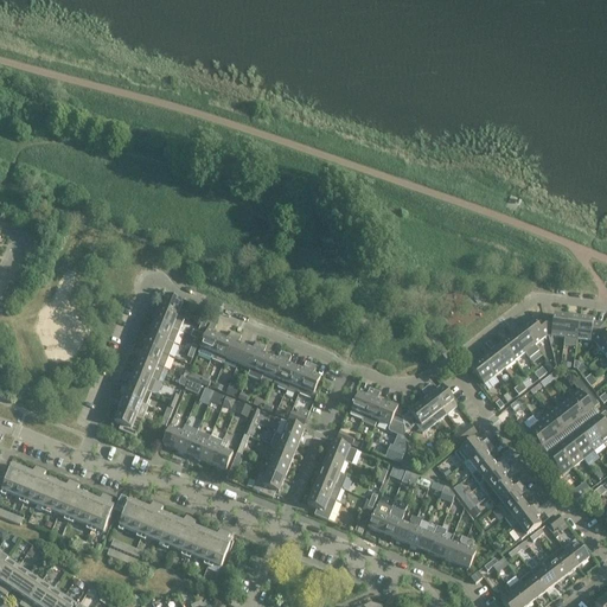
[(183,305),(166,298),(160,311),(178,318),(183,305)]
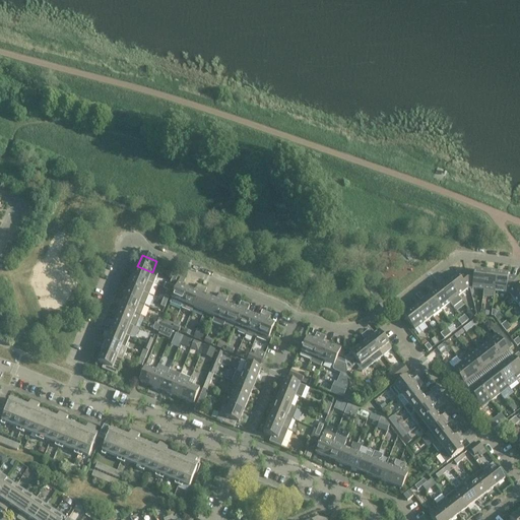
[(152,272),(137,266),(133,276),(152,284),(157,274),(152,272)]
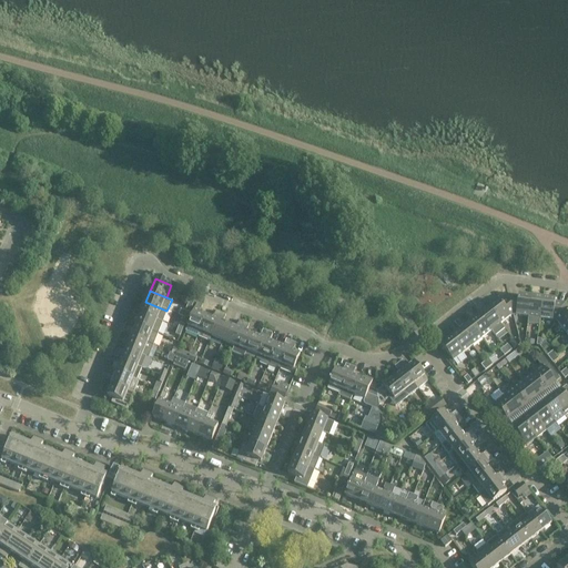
[(499,303),(498,302),(488,308),(500,324),(513,315),(508,296),(499,303)]
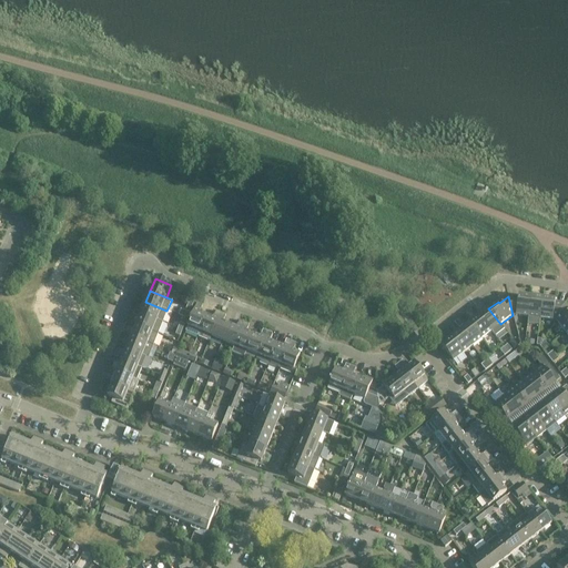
[(518,296),(518,297),(508,296),(513,315),(528,317),(530,297),(518,296)]
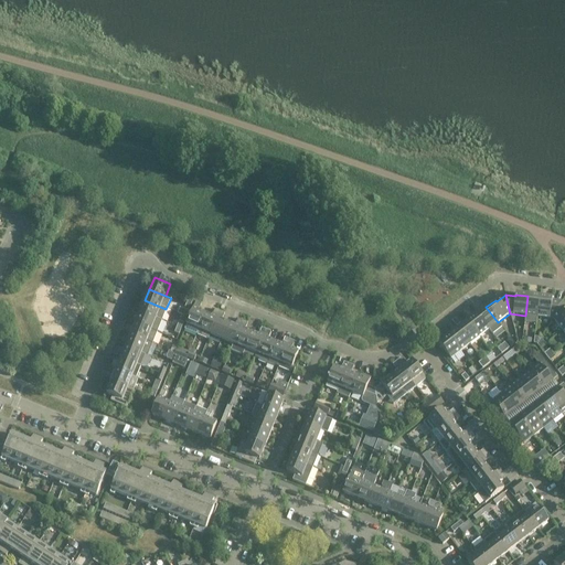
[(537,317),(540,297),(528,296),(525,316),(524,322),(536,323),(537,317)]
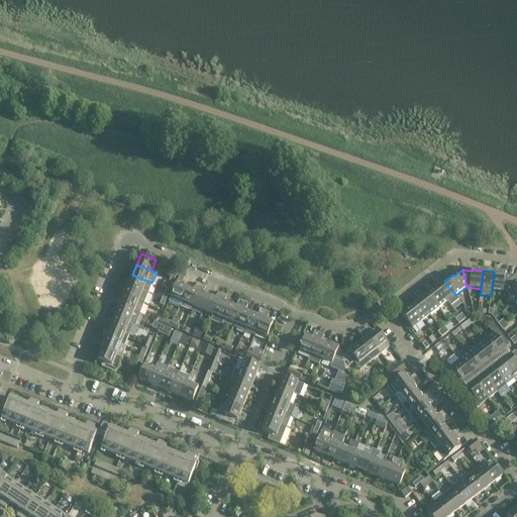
[(505,275),(505,274),(494,272),(492,290),(506,292),(514,277),(505,275)]
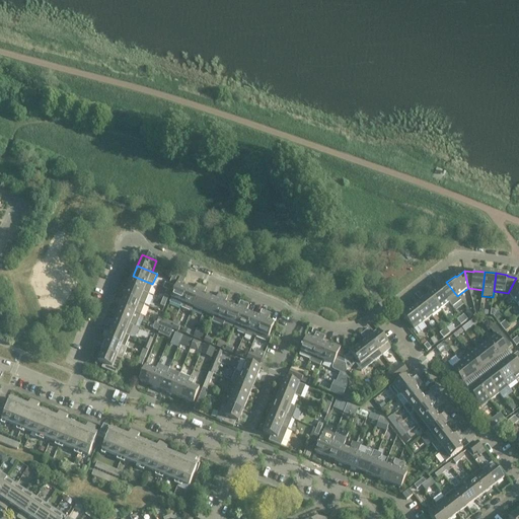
[(152,284),(133,276),(129,287),(148,295),(152,284)]
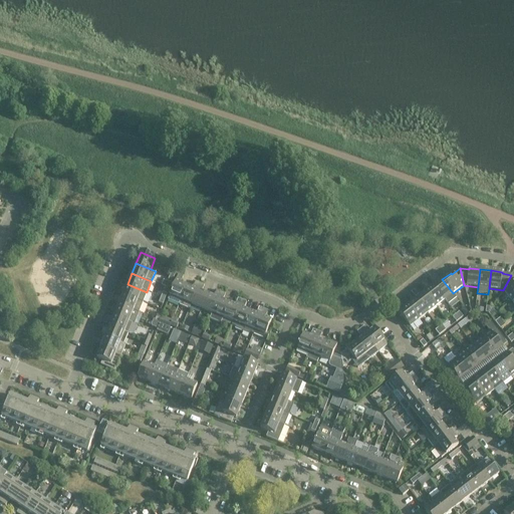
[(170,296),(168,300),(179,305),(181,300),(187,286),(181,283),(183,276),(179,274),(170,296)]
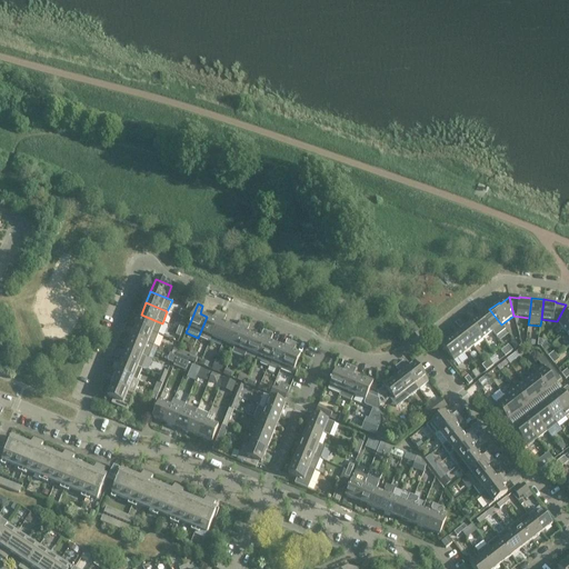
[(568,307),(566,305),(557,321),(566,333),(568,330),(568,307)]
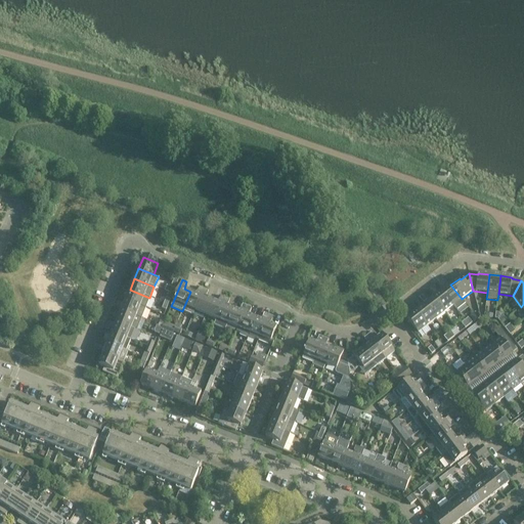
[(450,285),(442,292),(453,306),(456,311),(466,304),(462,299),(450,285)]
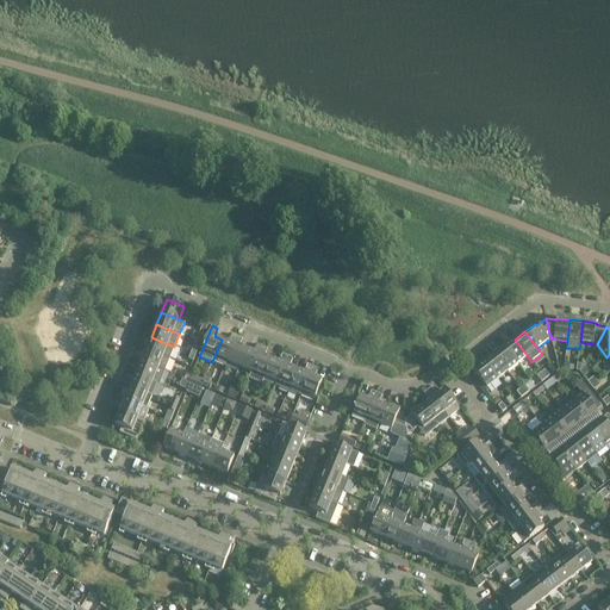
[(237,336),(232,334),(229,342),(222,340),(215,356),(212,362),(225,367),(226,361),(237,336)]
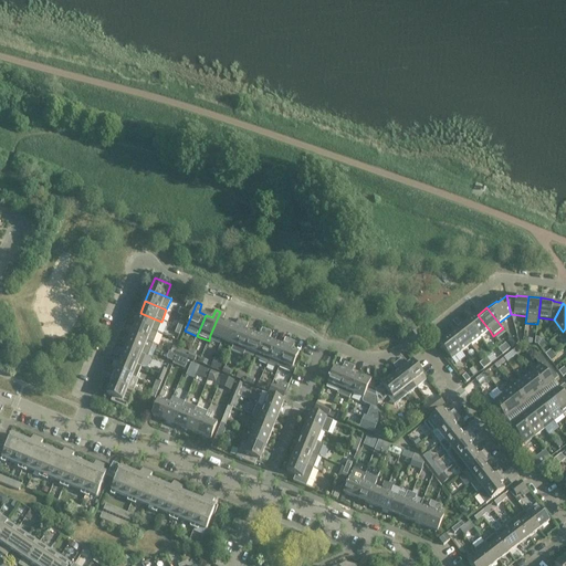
[(229,324),(222,322),(226,314),(220,312),(210,335),(222,341),(229,324)]
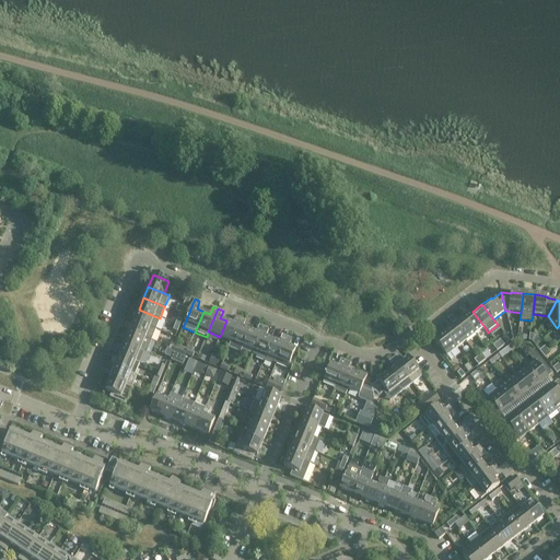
[(139,310),(135,321),(154,329),(160,318),(139,310)]
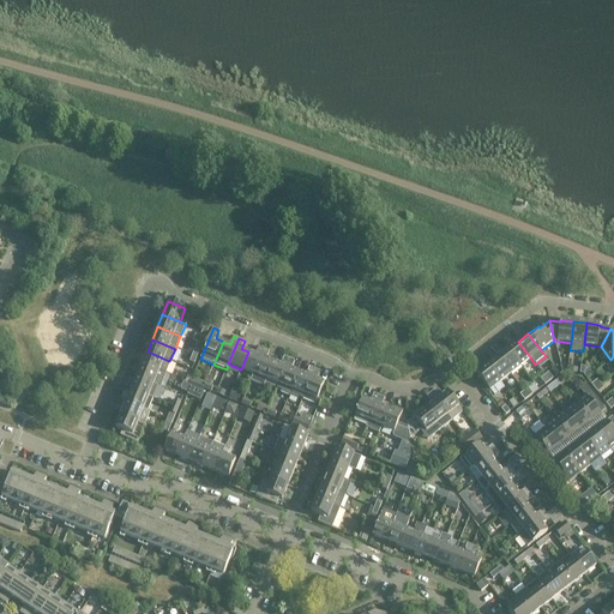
[(509,349),(521,366),(531,359),(518,342),(509,349)]
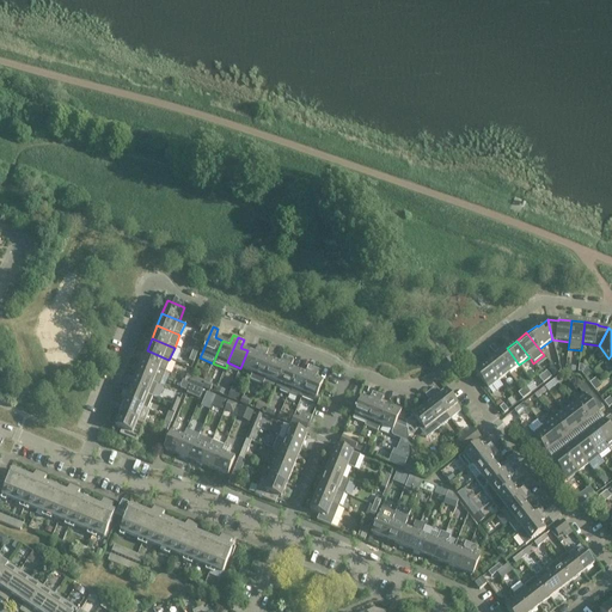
[(263,348),(258,346),(255,354),(248,350),(240,368),(252,373),(263,348)]
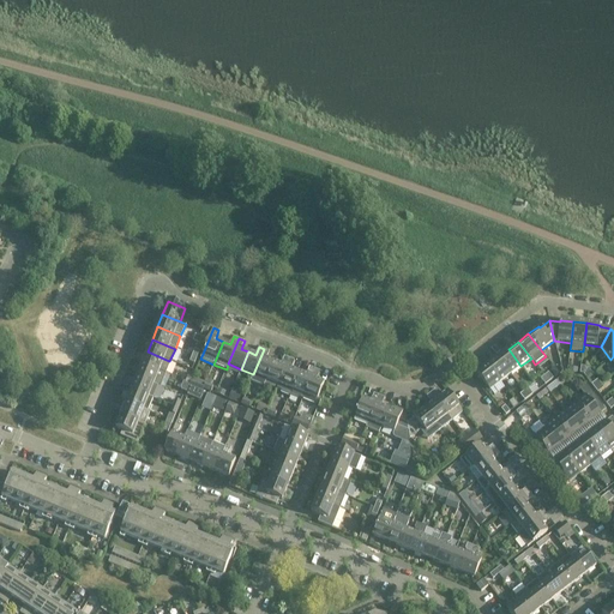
[(274,362),(266,360),(270,351),(264,349),(253,374),(251,381),(263,386),(264,384),(274,362)]
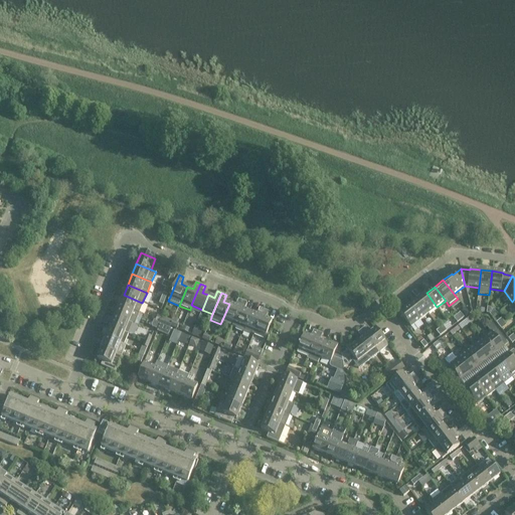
[(417,300),(428,314),(437,307),(426,293),(417,300)]
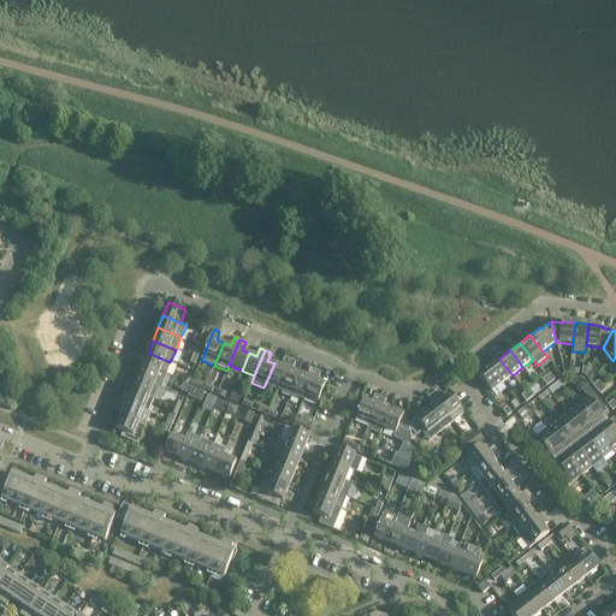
[(148,353),(142,366),(165,375),(170,362),(148,353)]
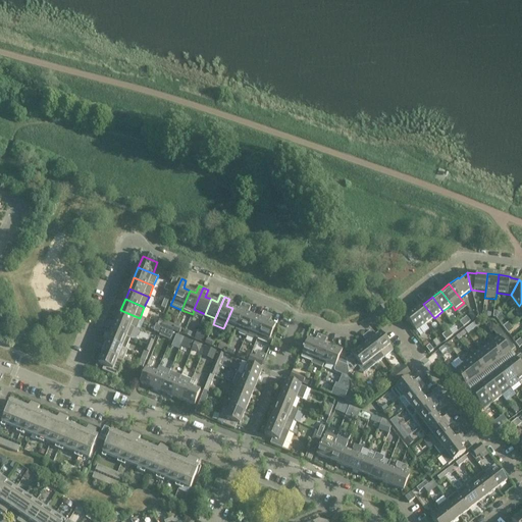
[(246,305),(242,304),(239,311),(232,308),(224,326),(236,330),(246,305)]
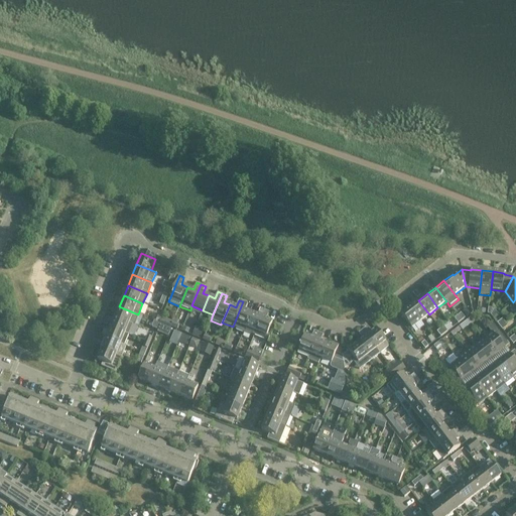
[(409,307),(420,321),(429,314),(418,300),(409,307)]
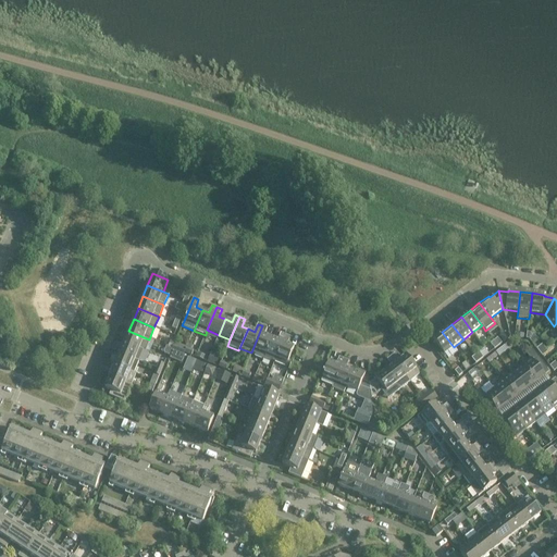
[(271,338),(264,335),(268,327),(262,325),(251,353),(256,355),(255,357),(262,359),(271,338)]
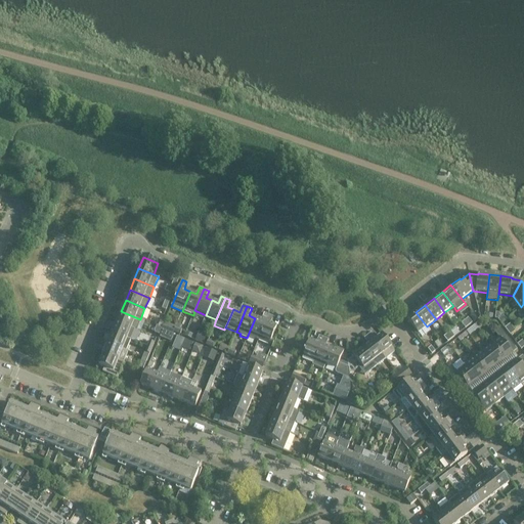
[(121,311),(117,321),(131,328),(136,330),(140,319),(121,311)]
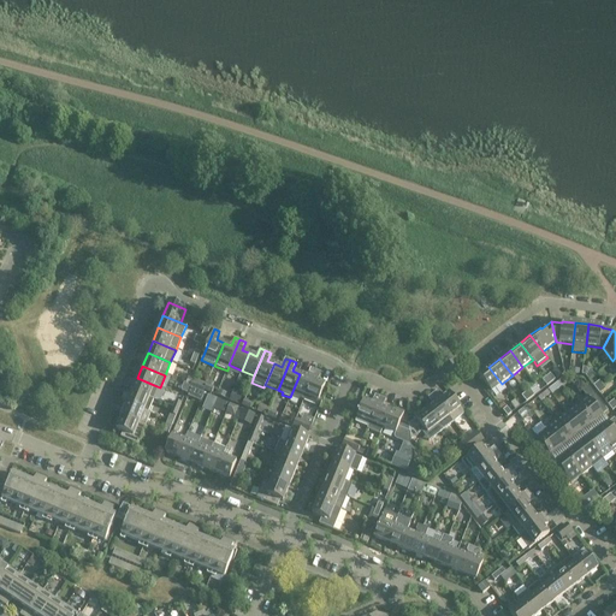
[(489,367),(478,375),(491,392),(502,384),(489,367)]
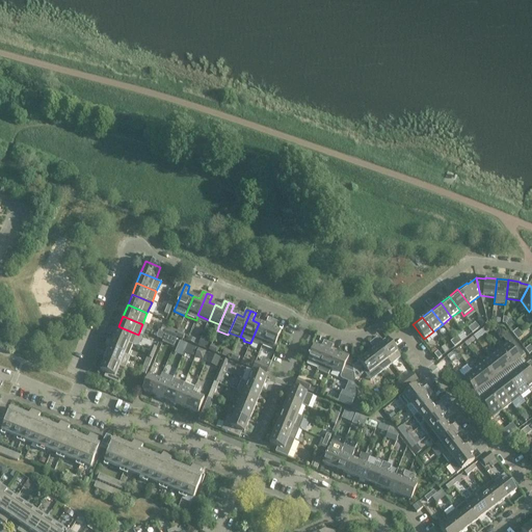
[(259,323),(250,343),(258,346),(258,344),(262,346),(272,320),(268,318),(265,325),(259,323)]
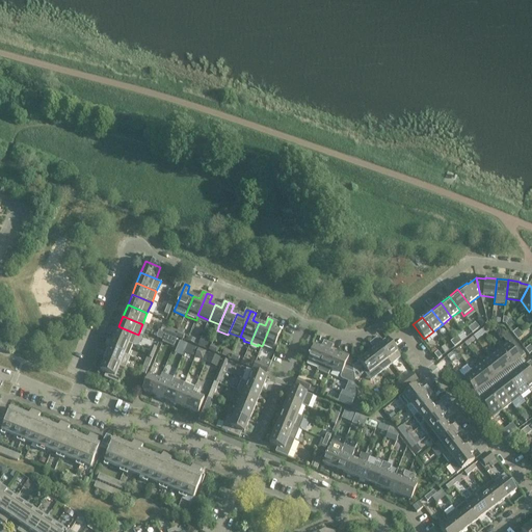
[(272,320),(262,346),(273,350),(281,333),(274,329),(277,322),(272,320)]
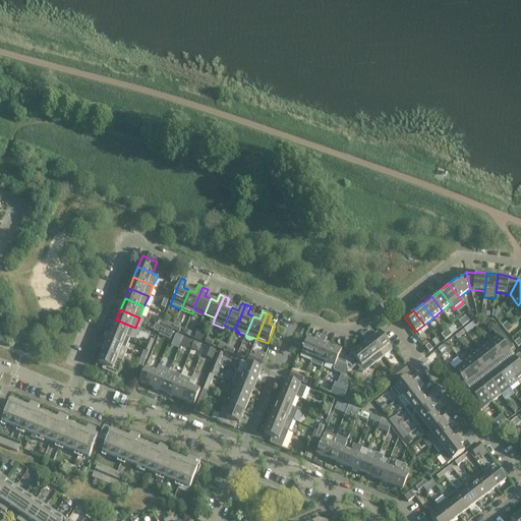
[(116,320),(112,331),(130,338),(134,328),(130,326),(116,320)]
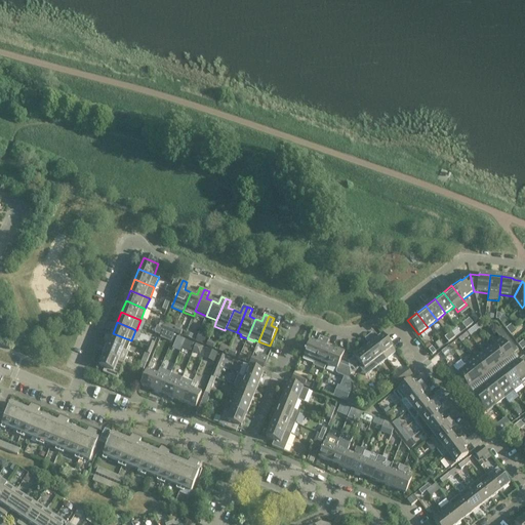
[(153,333),(159,336),(161,330),(162,328),(158,326),(156,326),(153,333)]
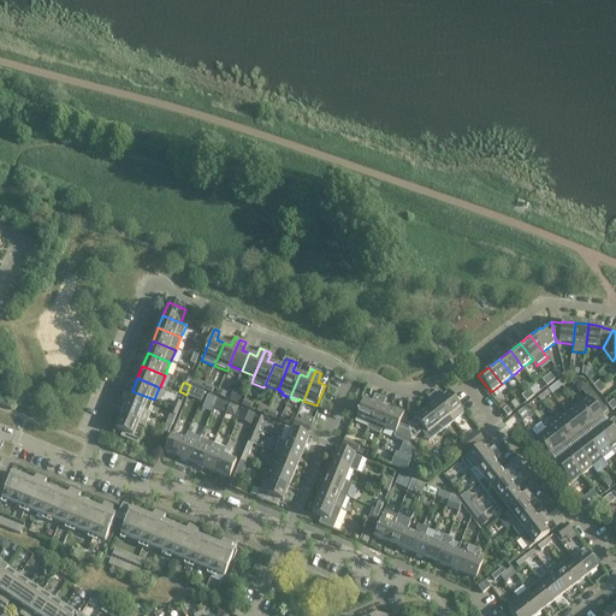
[(190,385),(189,388),(197,391),(202,394),(203,391),(206,385),(202,384),(201,386),(193,383),(190,385)]
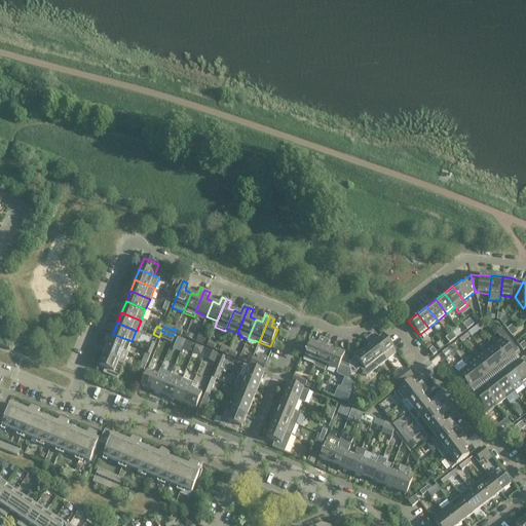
[(113,334),(108,344),(115,347),(123,350),(126,352),(132,341),(113,334)]
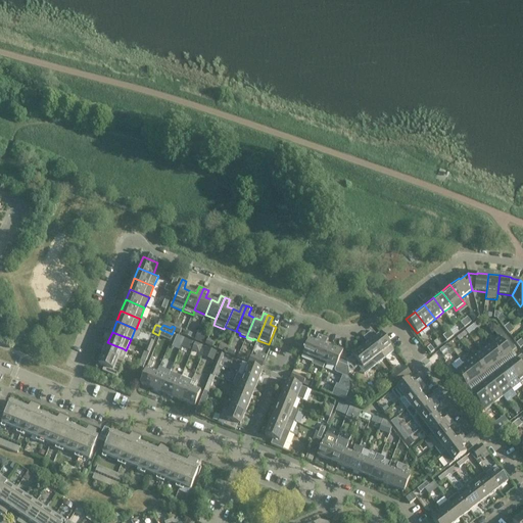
[(394,351),(381,334),(376,338),(371,332),(367,335),(385,359),(394,351)]
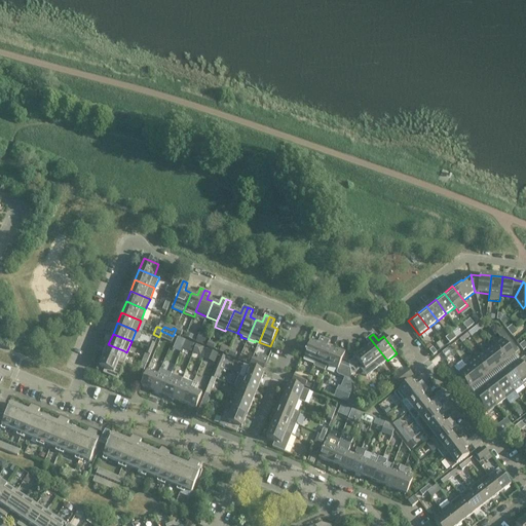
[(425,344),(434,338),(429,334),(422,341),(425,344)]
